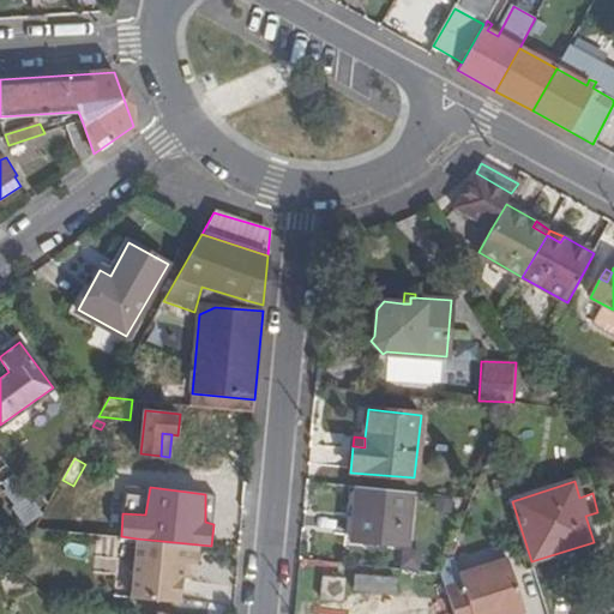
[(411,493),(356,487),(350,541),(407,546),(411,493)]
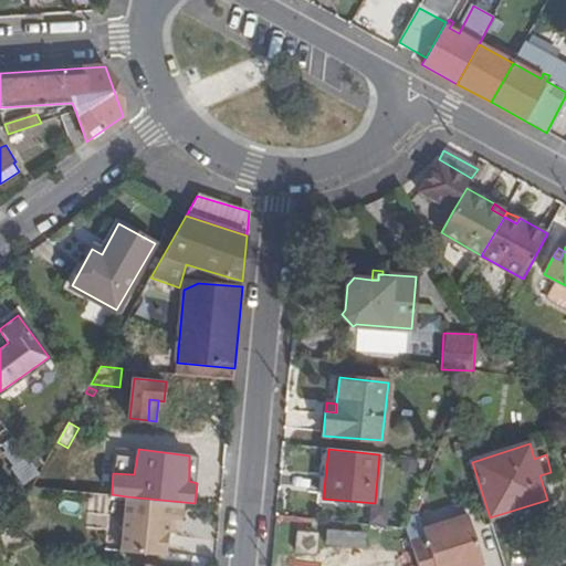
[(181,521),(182,503),(126,496),(121,552),(166,556),(169,520),(181,521)]
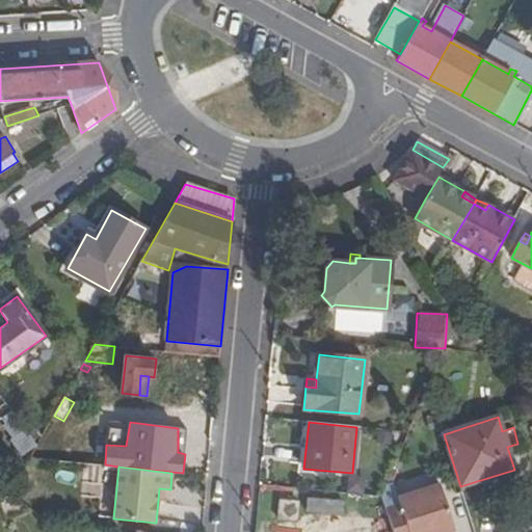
[(384,510),(391,531),(448,531),(453,531),(439,485),(397,499),(399,507),(384,510)]
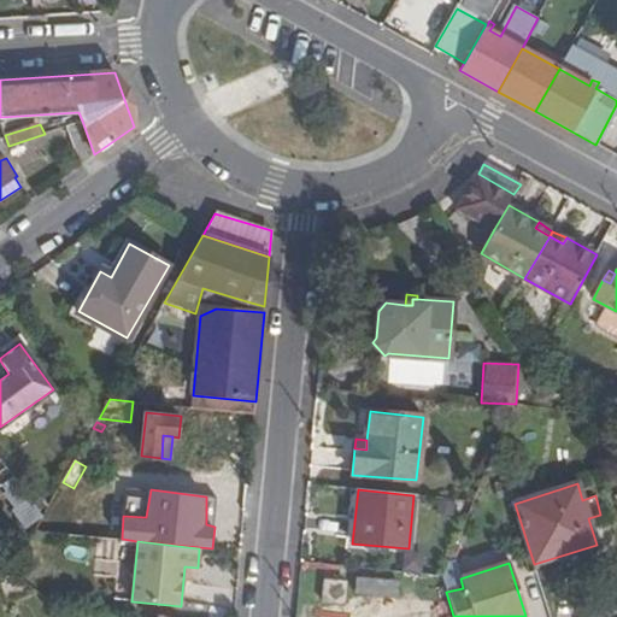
[(353,579),(352,594),(397,595),(397,580),(353,579)]
